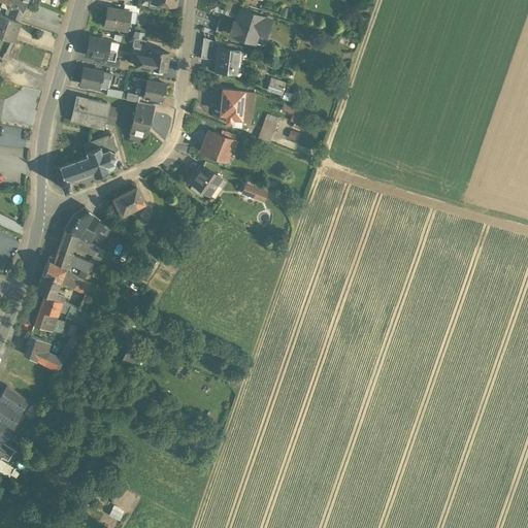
[(24,0),(11,0),(10,4),(5,17),(20,22),(22,14),(27,1),(24,0)]
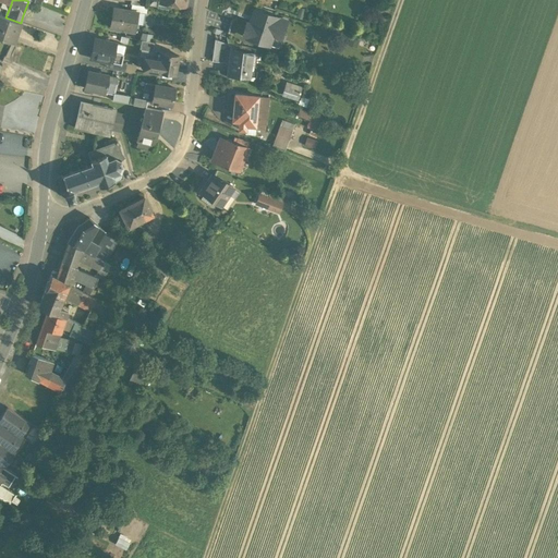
[(259,0),(258,4),(274,9),(276,0),(259,0)]
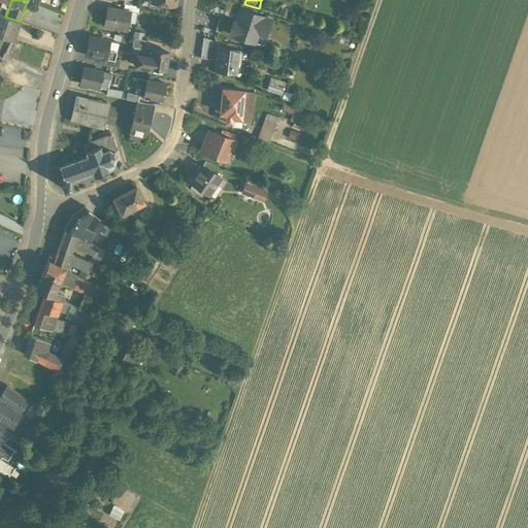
[(136,6),(124,4),(123,10),(130,11),(130,12),(137,14),(138,7),(136,6)]
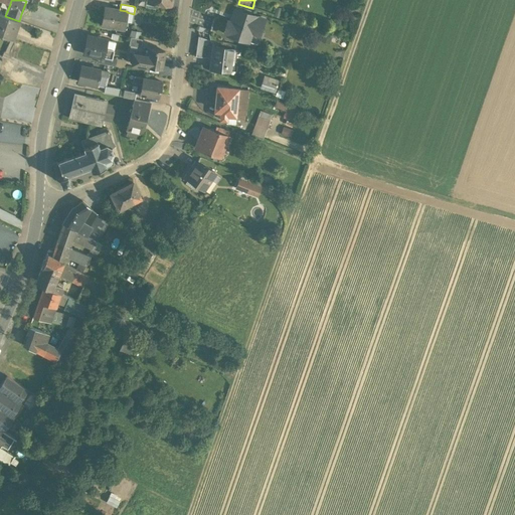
[(120,10),(105,7),(102,26),(123,30),(127,12),(127,11),(120,10)]
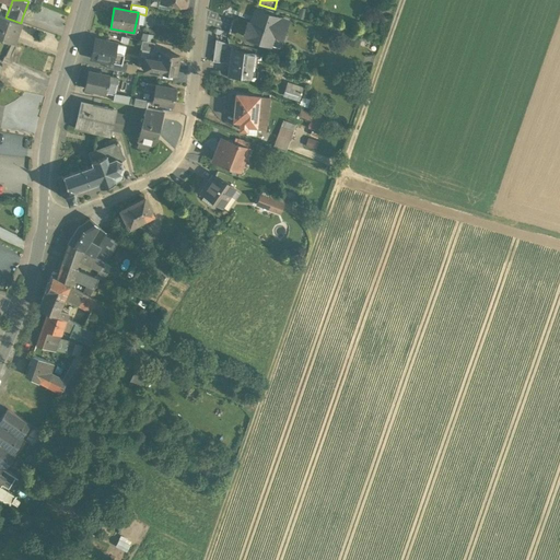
[(288,21),(255,10),(251,24),(247,23),(247,24),(251,25),(246,36),(243,35),(243,36),(270,45),(275,28),(284,32),(288,21)]
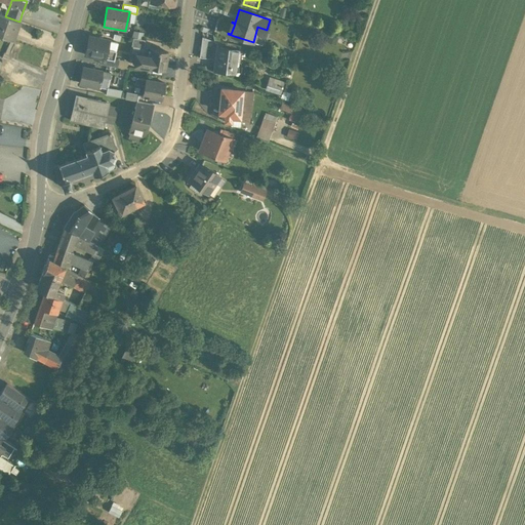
[(5,16),(0,14),(0,36),(11,41),(11,40),(12,41),(19,22),(5,16)]
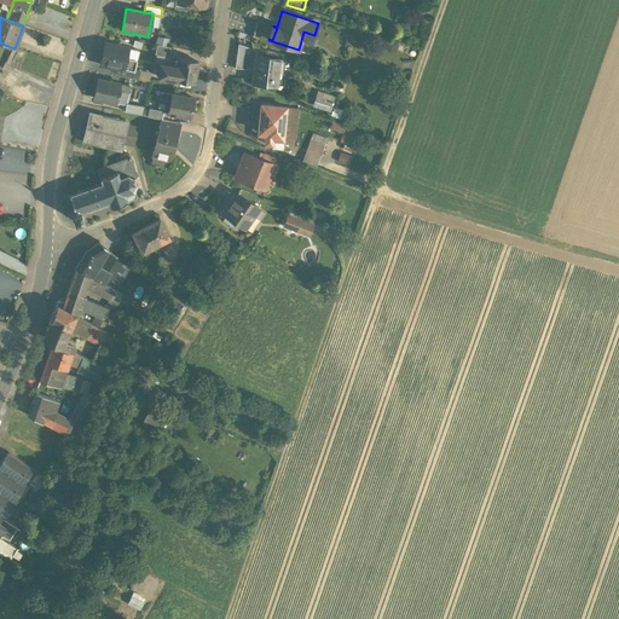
[(128,48),(106,44),(102,65),(122,70),(126,58),(128,48)]
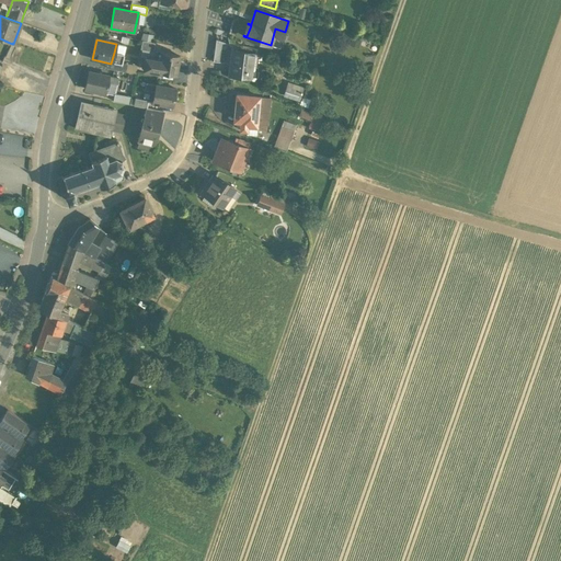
[(214,63),(230,65),(232,50),(232,47),(216,41),(214,63)]
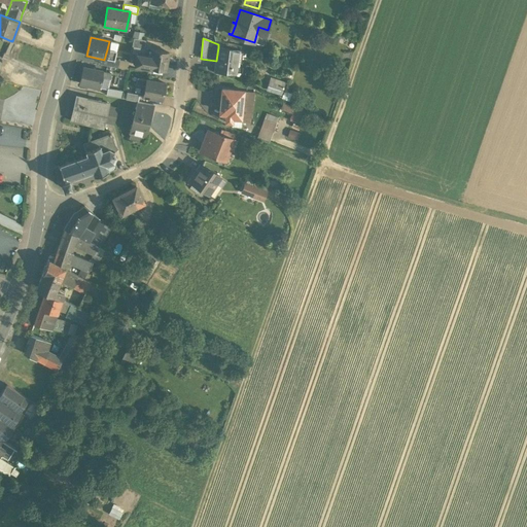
[(146,41),(134,39),(132,47),(144,49),(146,41)]
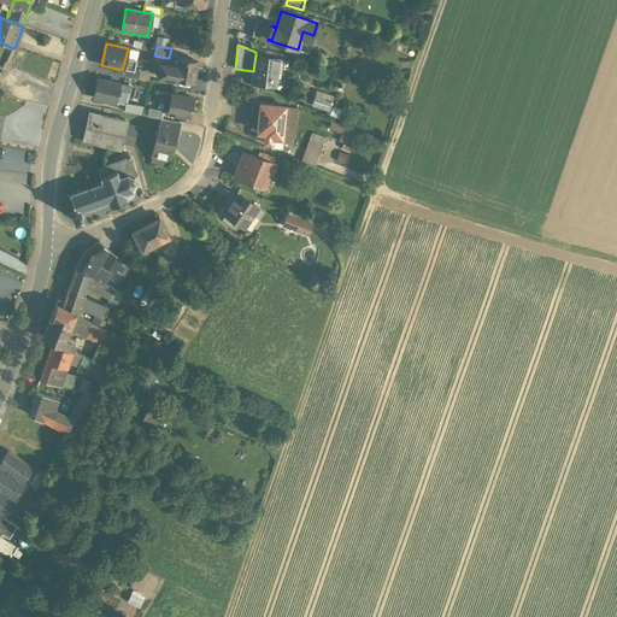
[(139,51),(128,48),(125,58),(136,60),(139,51)]
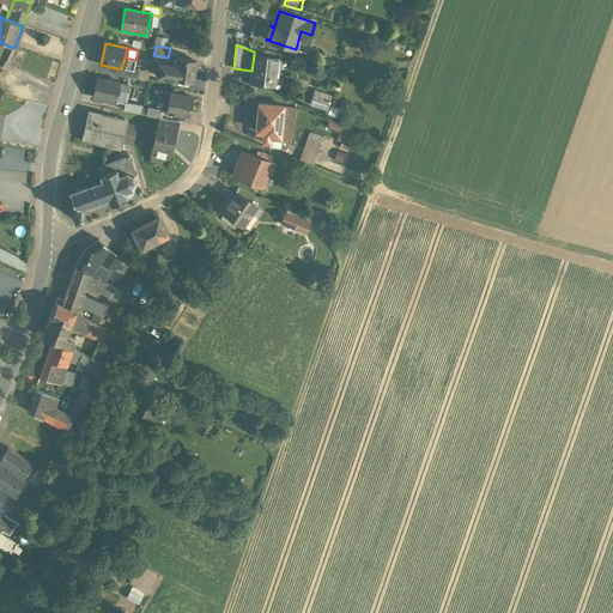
[(279,59),(254,55),(252,71),(253,71),(250,84),(275,87),(279,59)]
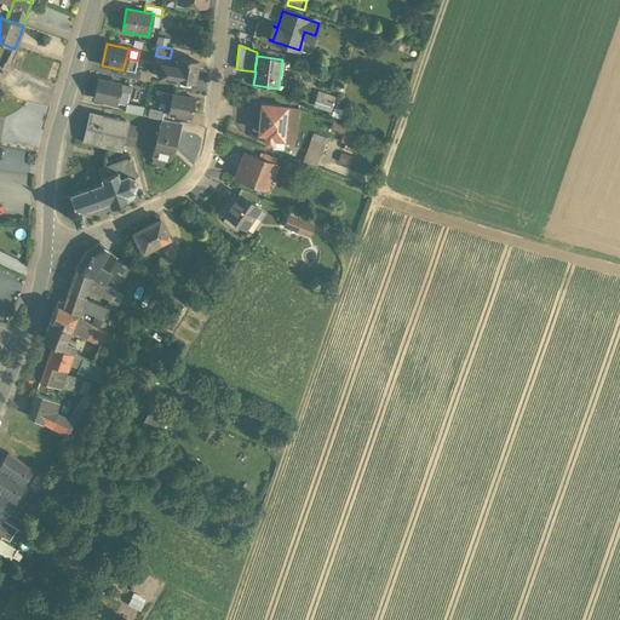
[(137,61),(126,58),(122,70),(124,70),(127,70),(136,73),(136,72),(138,62),(137,61)]
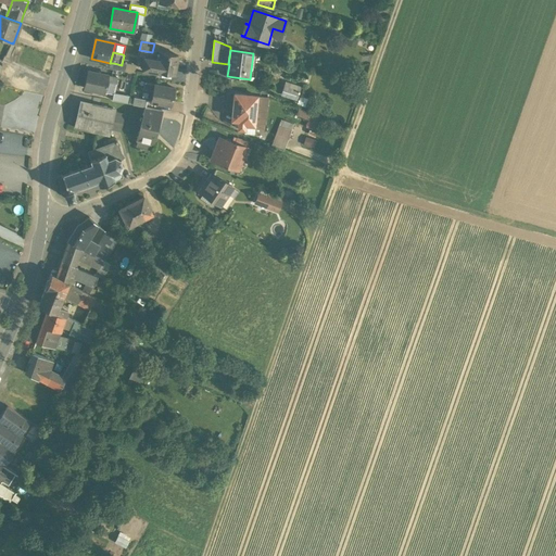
[(177,57),(161,53),(159,64),(158,73),(174,76),(177,57)]
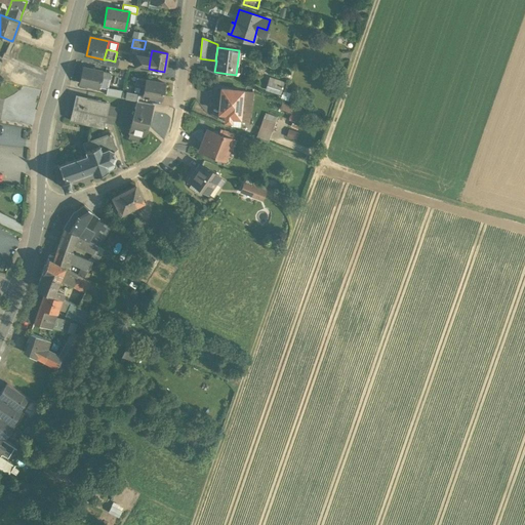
[(150,61),(135,58),(134,66),(149,69),(150,61)]
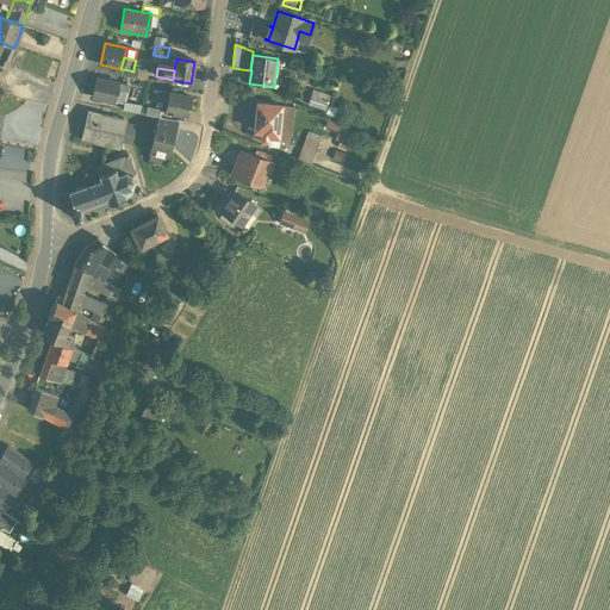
[(134,72),(125,69),(123,76),(137,80),(139,72),(134,70),(134,72)]
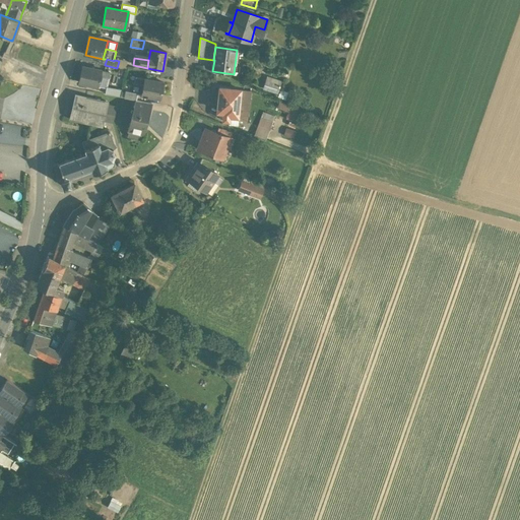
[(102,71),(82,67),(78,82),(98,86),(101,76),(102,71)]
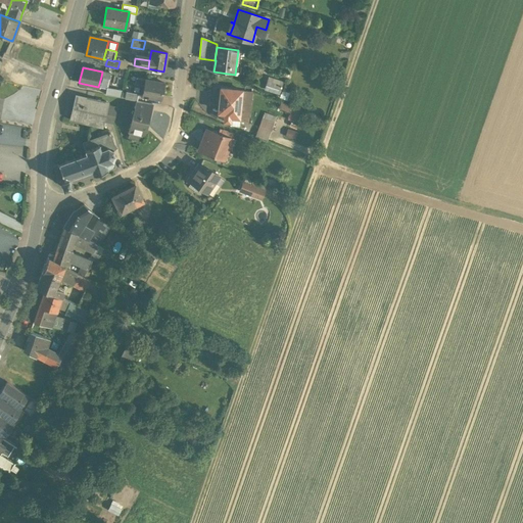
[(117,90),(107,88),(109,79),(101,77),(98,87),(106,89),(105,95),(115,97),(117,90)]
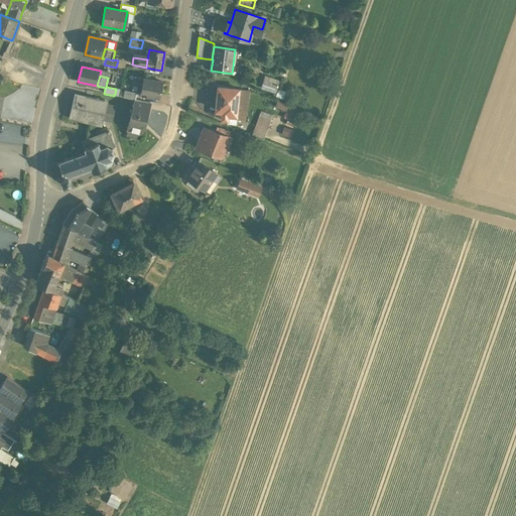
[(261,89),(275,93),(278,81),(264,77),(261,89)]
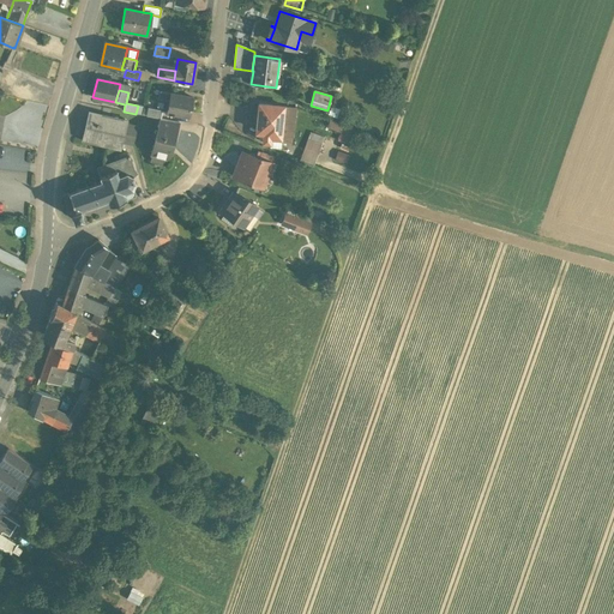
[(193,98),(170,94),(169,101),(167,113),(190,118),(193,98)]
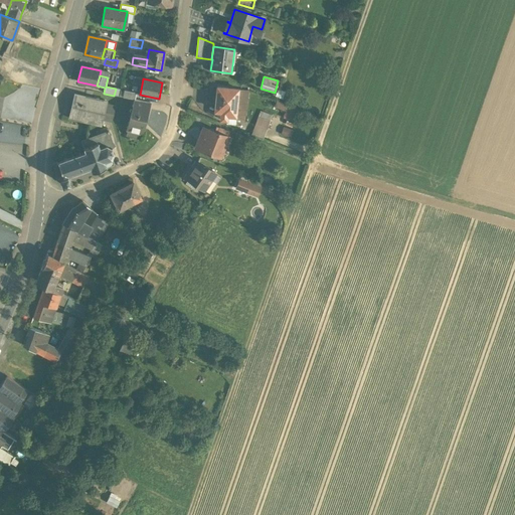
[(315,80),(311,95),(325,99),(329,84),(315,80)]
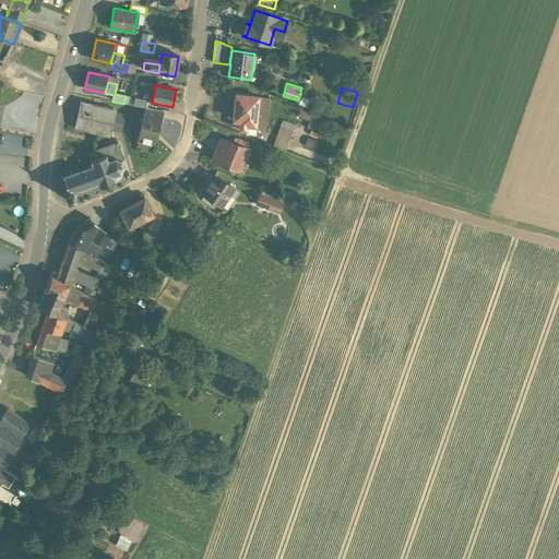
[(258,97),(248,96),(248,100),(236,99),(234,121),(240,122),(256,123),(258,97)]
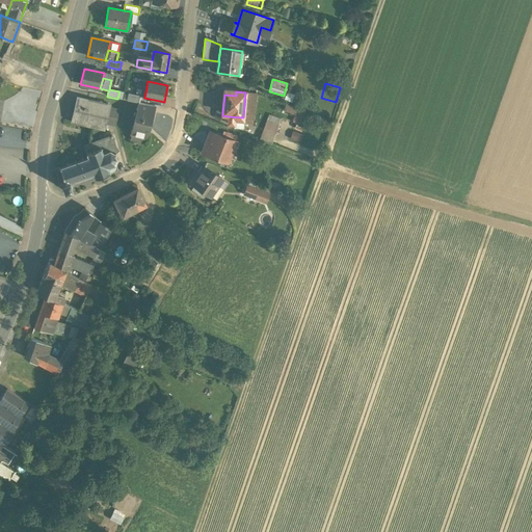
[(140,96),(128,94),(127,101),(138,103),(139,103),(140,96)]
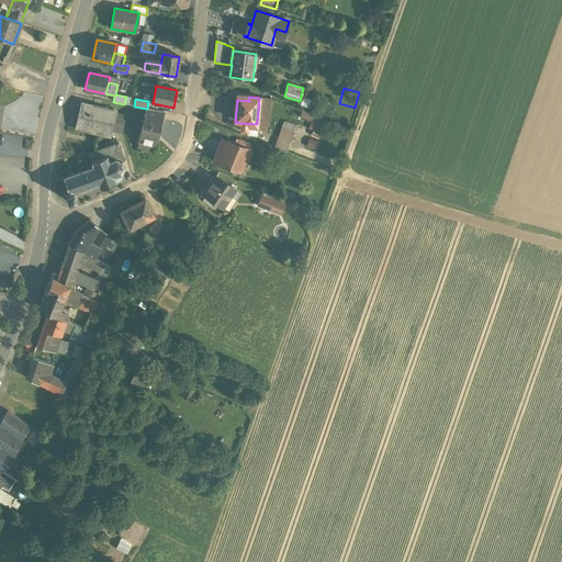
[(116,111),(81,102),(76,128),(111,136),(112,131),(116,114),(116,111)]
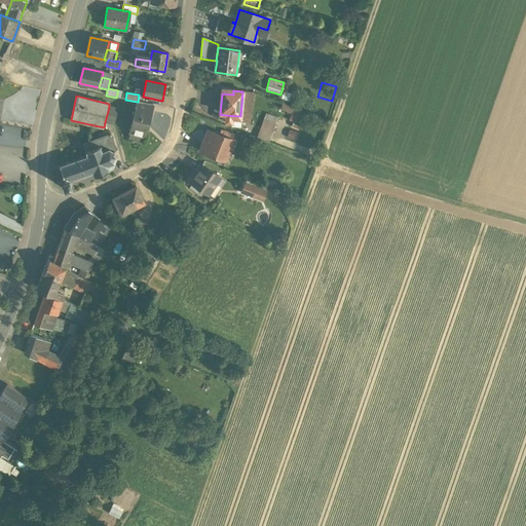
[(280,105),(271,101),(269,107),(278,110),(280,105)]
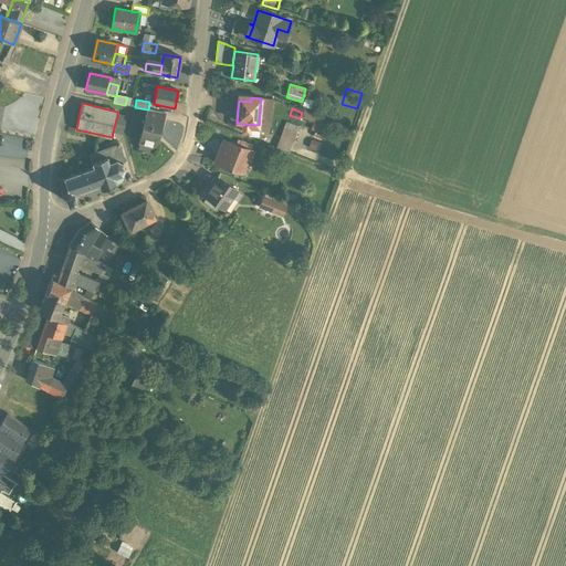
[(148,109),(147,109),(145,116),(146,116),(161,121),(164,113),(148,109)]
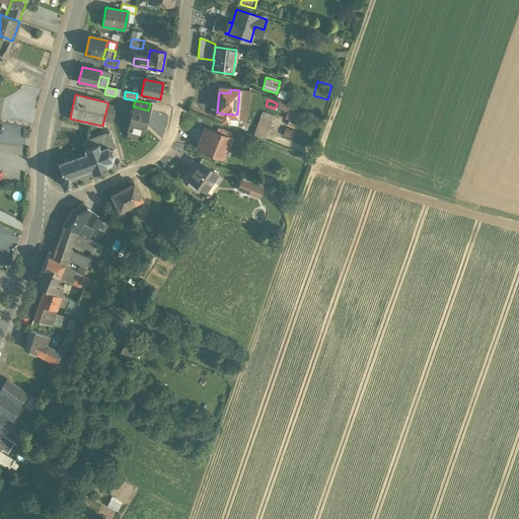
[(116,107),(107,105),(103,121),(112,123),(116,107)]
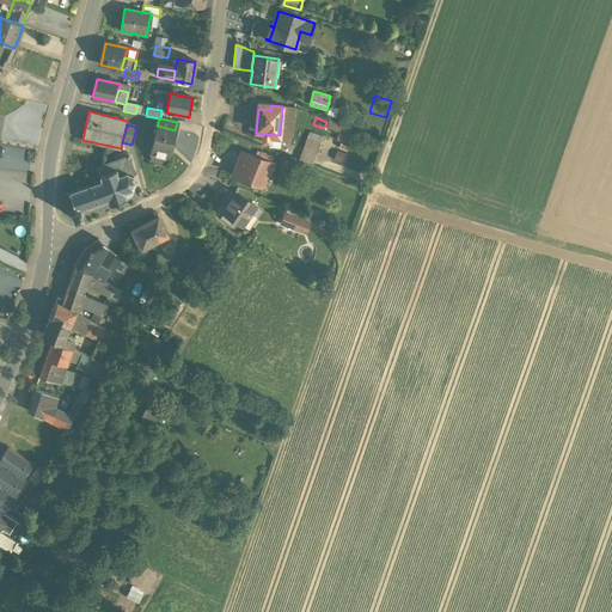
[(342,124),(337,140),(349,144),(354,128),(342,124)]
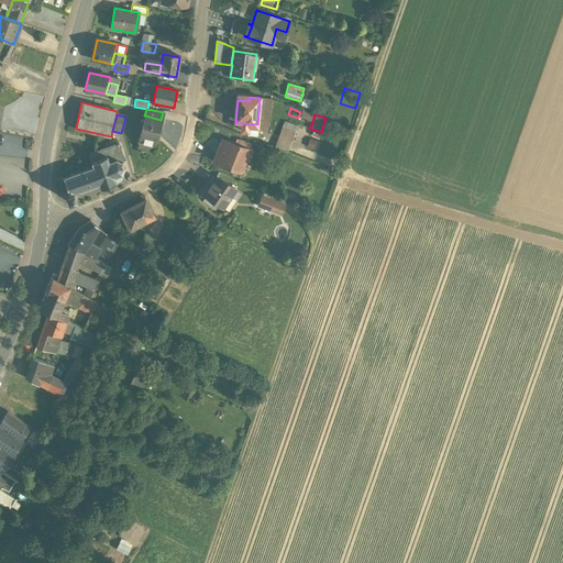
[(161,120),(145,116),(139,141),(154,145),(161,120)]
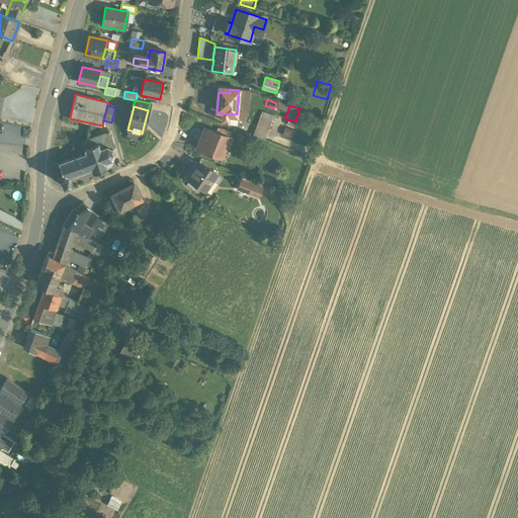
[(261,118),(271,121),(273,116),(263,112),(261,118)]
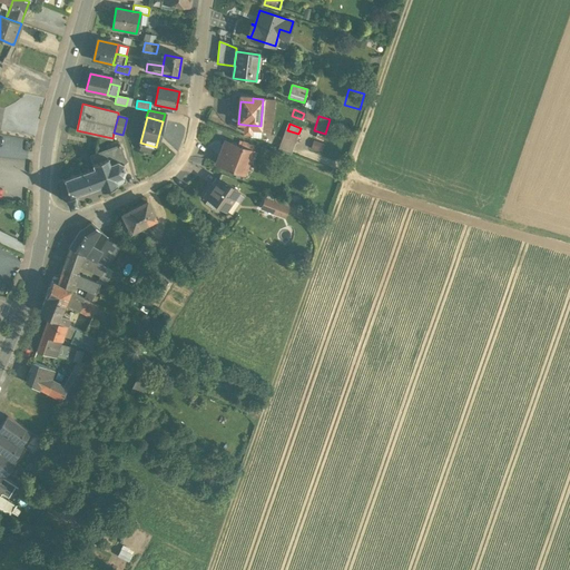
[(261,126),(245,125),(245,133),(251,134),(252,136),(258,136),(261,135),(261,126)]
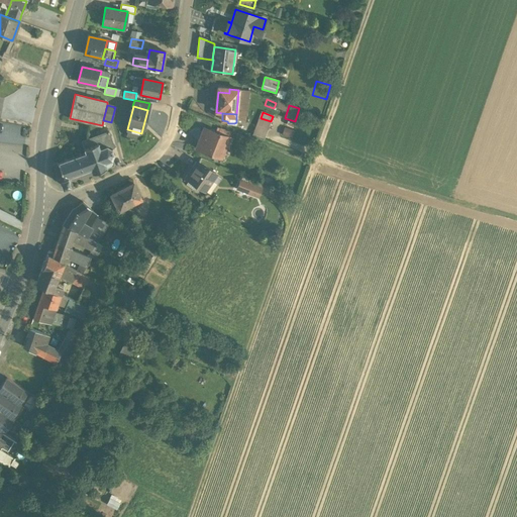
[(252,136),(265,140),(271,121),(261,118),(259,117),(252,136)]
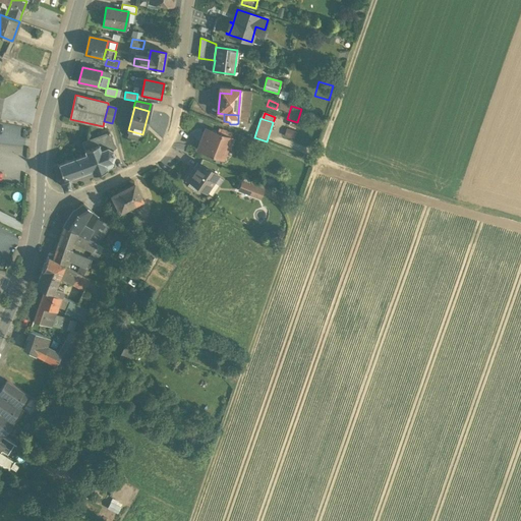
[(296,132),(286,129),(283,136),(293,139),(296,132)]
